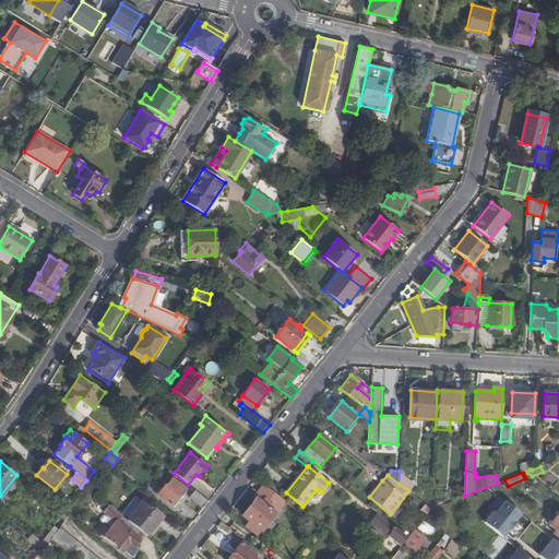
[(157,495),(170,506),(185,489),(171,478),(166,485),(165,485),(157,495)]
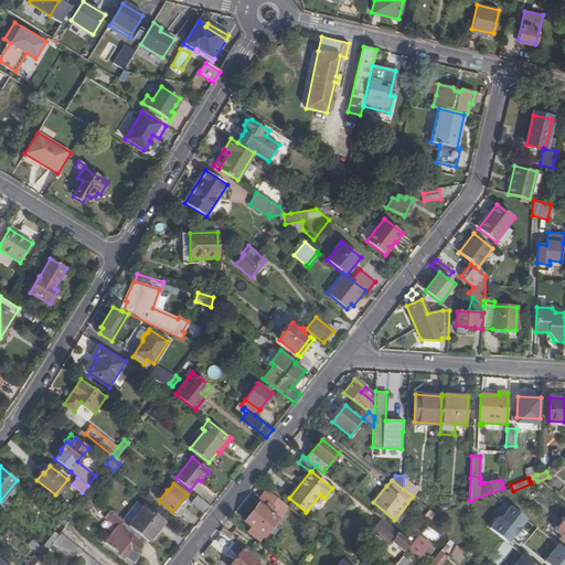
[(157,498),(159,500),(167,490),(168,490),(169,488),(167,486),(157,498)]
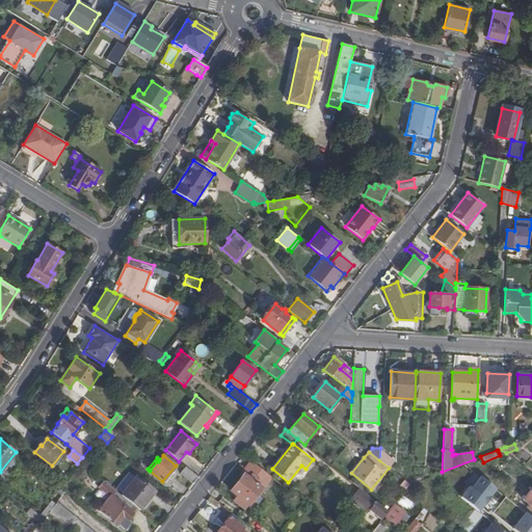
[(315,461),(313,459),(306,469),(308,471),(315,461)]
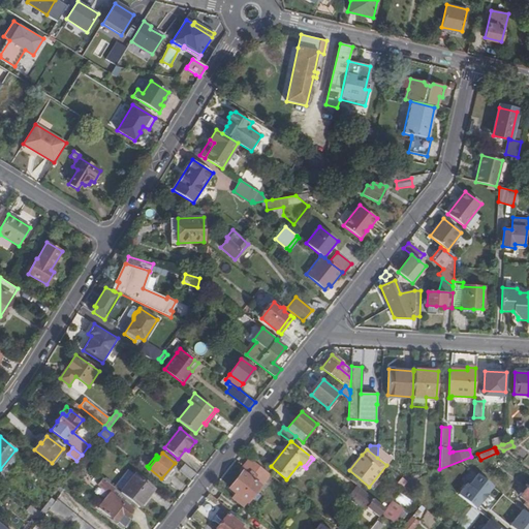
[(270,474),(250,459),(240,471),(242,472),(229,488),(236,493),(247,501),(247,502),(251,496),(255,492),(270,474)]
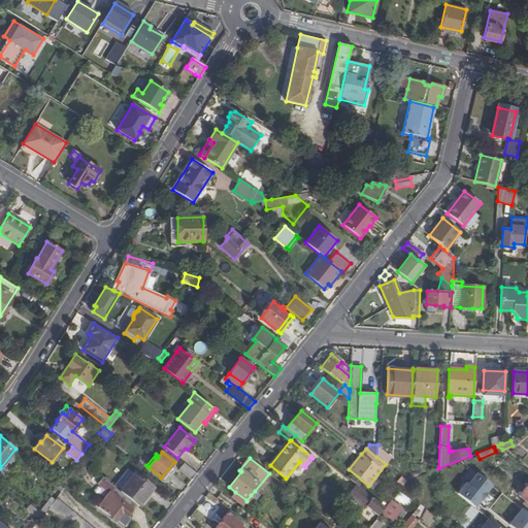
[(174,462),(161,477),(164,480),(176,463),(174,462)]
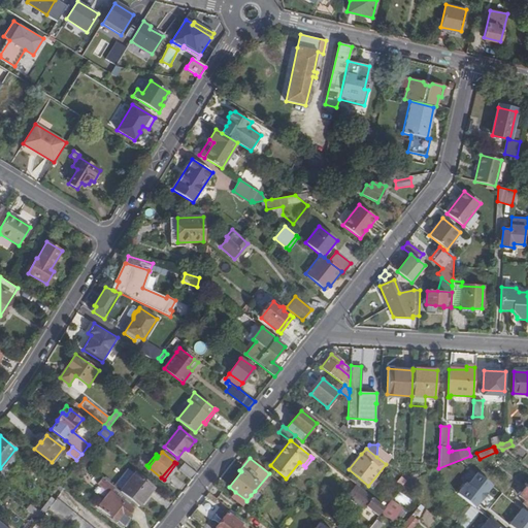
[(185,463),(178,469),(191,480),(197,473),(185,463)]
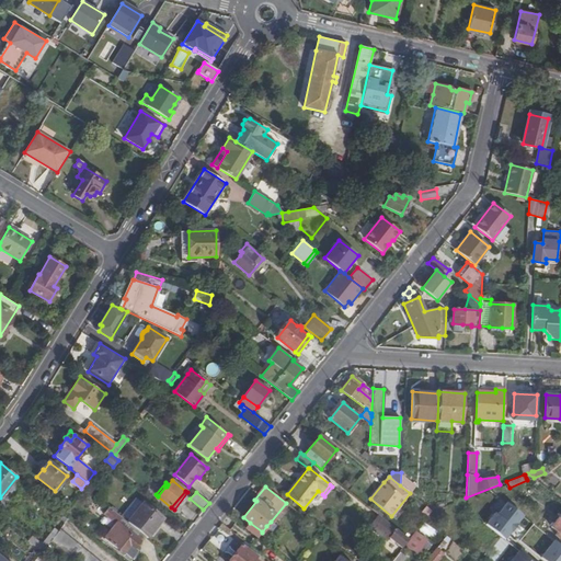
[(506,540),(526,515),(500,495),(490,508),(493,512),(484,523),(506,540)]
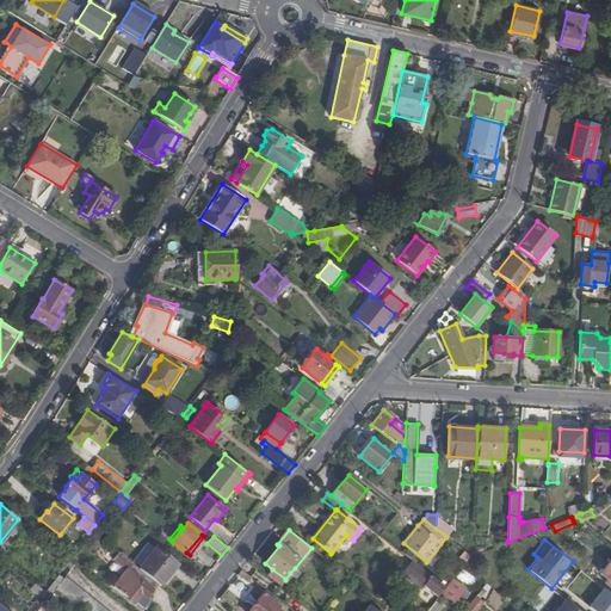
[(178,565),(156,548),(140,569),(158,584),(161,586),(178,565)]
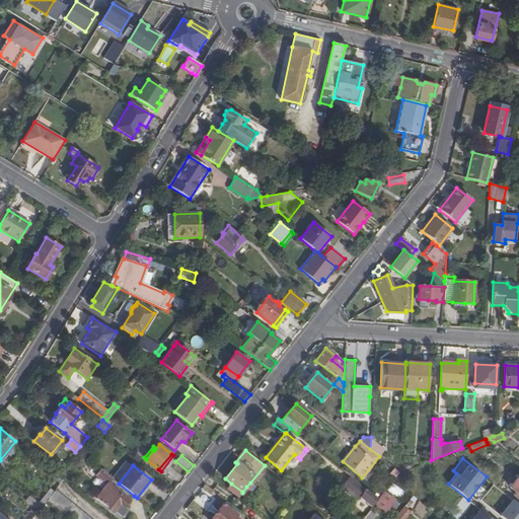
[(394,468),(390,473),(395,476),(399,472),(394,468)]
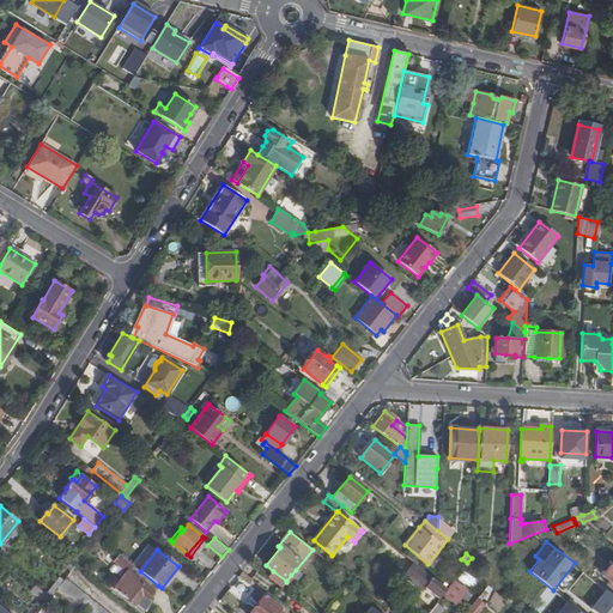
[(147,599),(153,592),(128,572),(134,566),(119,554),(114,560),(127,571),(114,588),(125,596),(126,595),(144,611),(151,602),(147,599)]
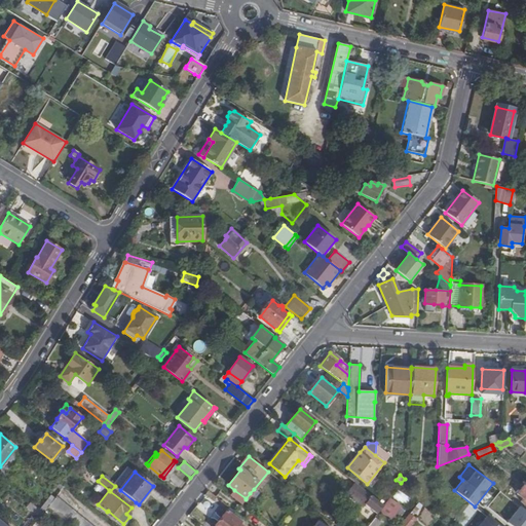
[(365,503),(377,514),(383,505),(371,495),(354,482),(346,493),(363,506),(365,503)]
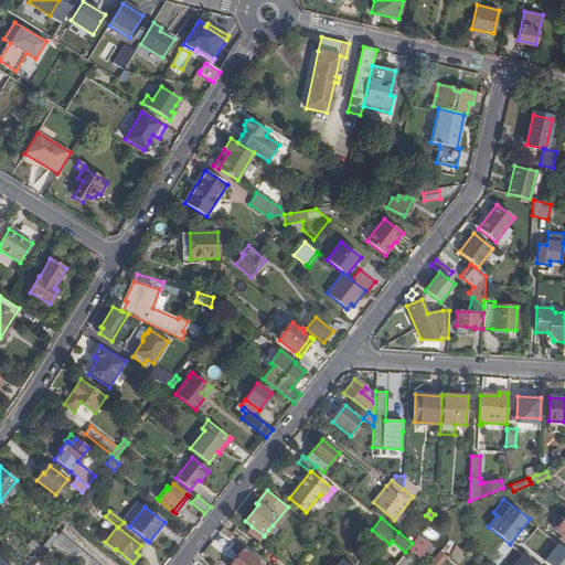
[(564,518),(555,531),(562,535),(564,537),(564,518)]
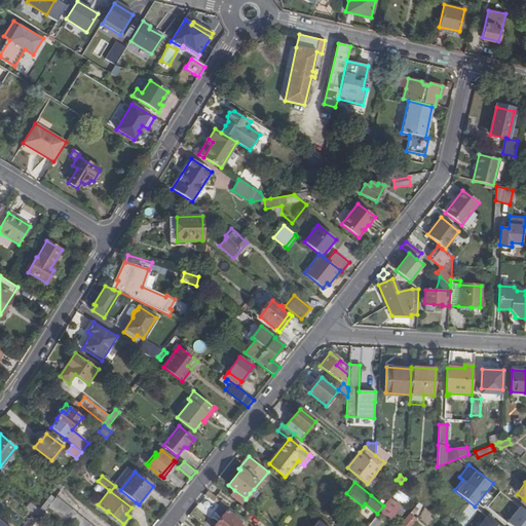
[(110,491),(132,508),(136,502),(120,490),(115,486),(110,491)]
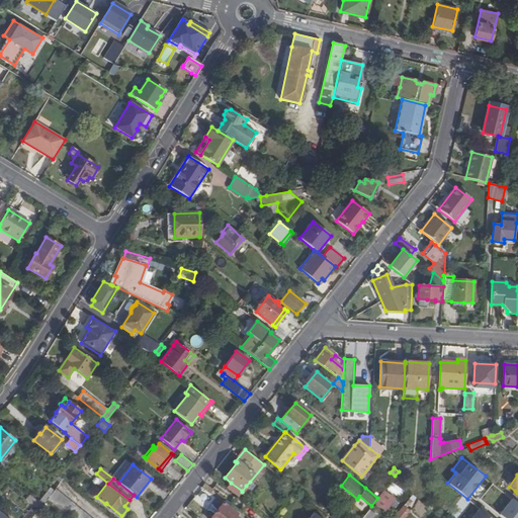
[(251,490),(255,485),(250,482),(246,486),(251,490)]
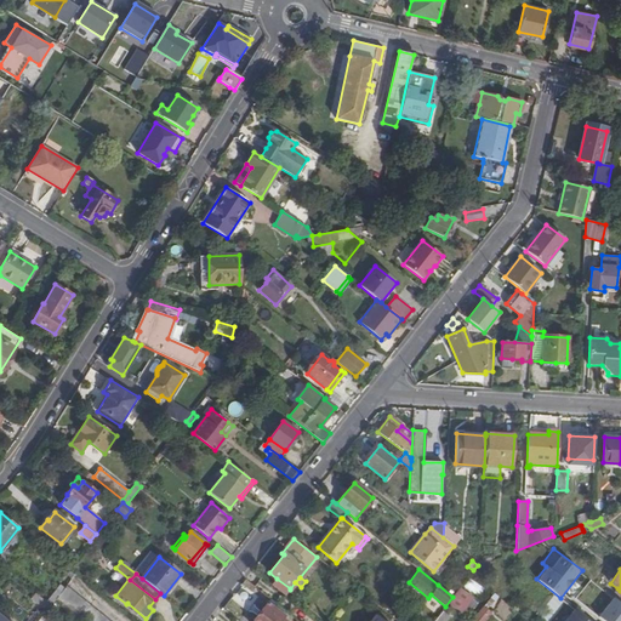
[(463,587),(479,597),(485,588),(469,577),(463,587)]
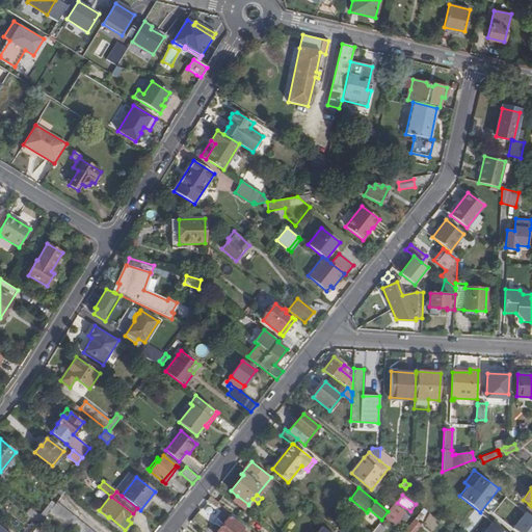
[(248,504),(237,496),(233,501),(244,509),(248,504)]
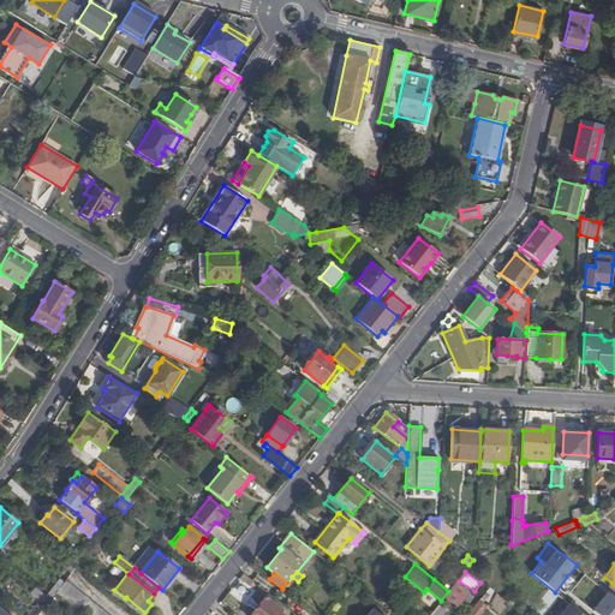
[(601,614),(614,614),(614,595),(583,575),(569,596),(601,614)]
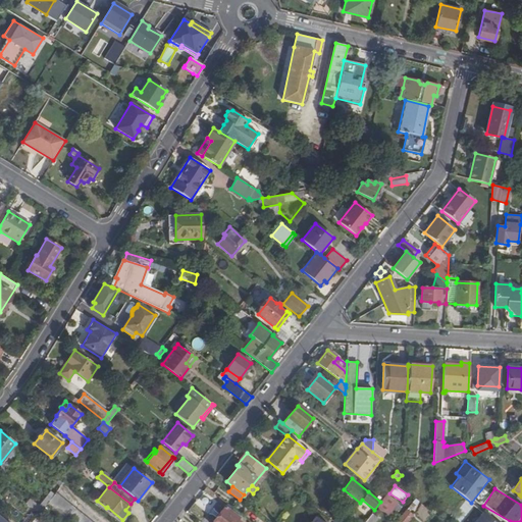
[(92,521),(56,492),(52,498),(47,504),(69,521),(92,521)]
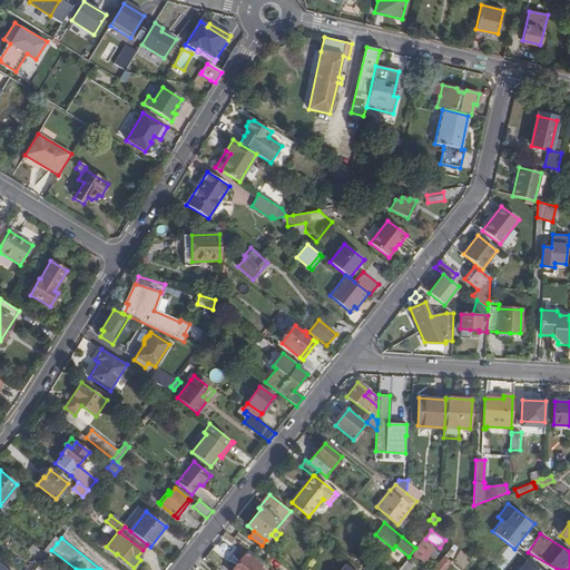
[(423,562),(434,549),(423,539),(416,548),(412,553),(423,562)]
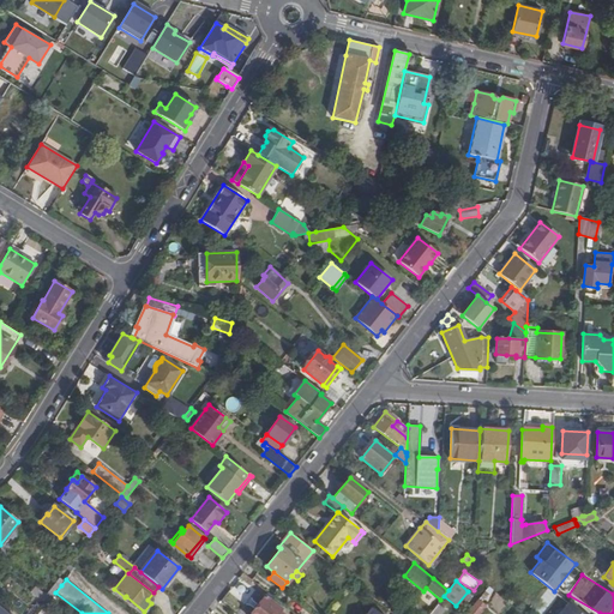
[(46,594),(50,599),(55,593),(61,585),(56,582),(46,594)]
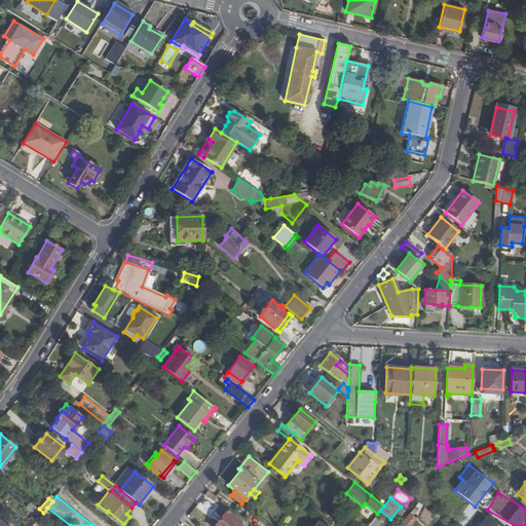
[(30,502),(27,508),(34,514),(38,509),(30,502)]
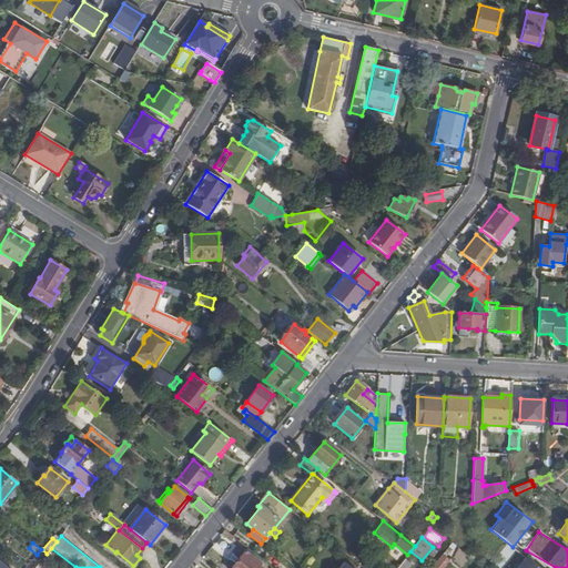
[(41,549),(37,555),(42,559),(47,554),(41,549)]
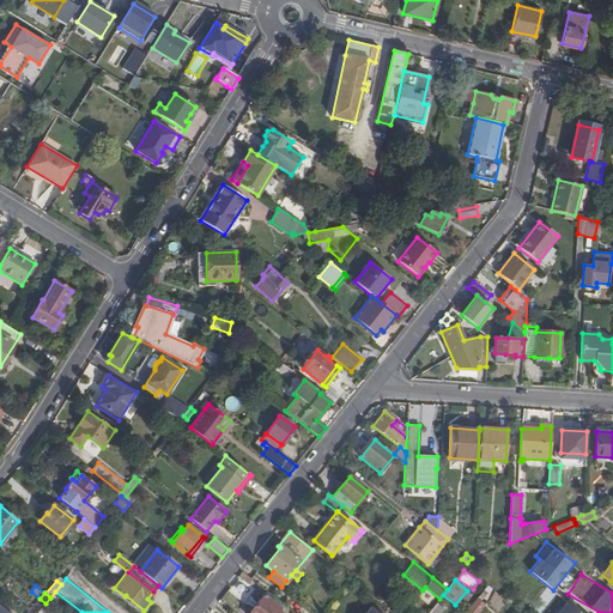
[(271,600),(265,595),(249,612),(275,612),(279,610),(280,608),(283,604),(274,596),(271,600)]
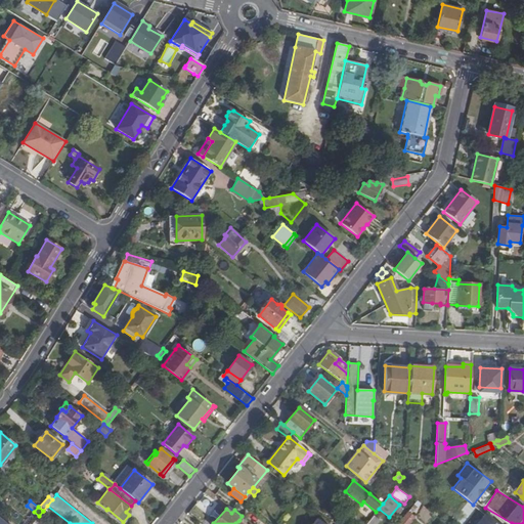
[(408,523),(415,517),(408,512),(398,523),(408,523)]
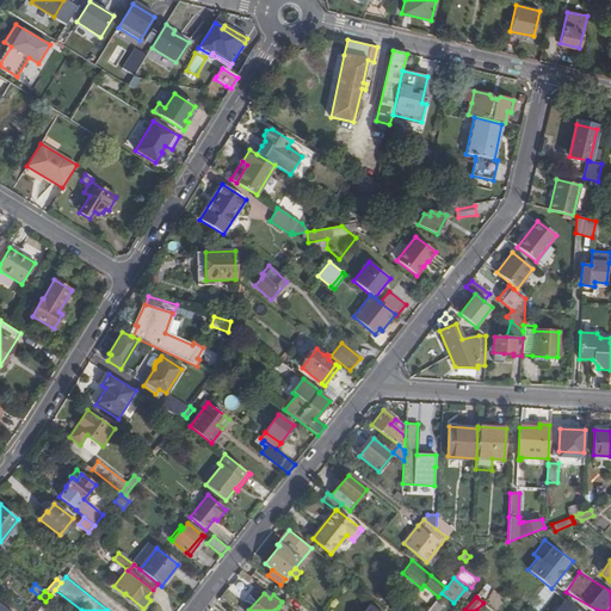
[(578,610),(565,599),(555,610),(578,610)]
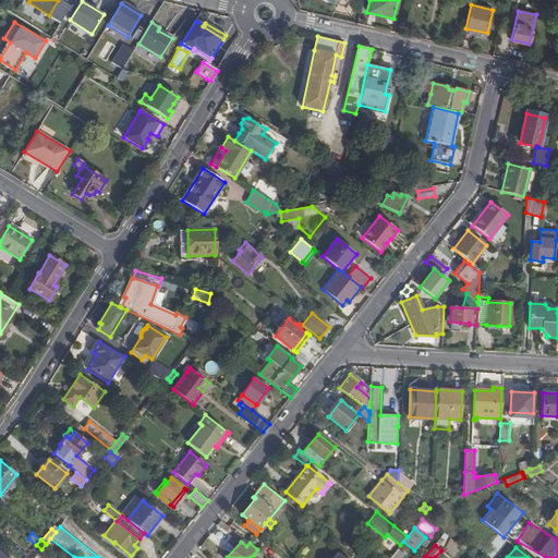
[(401,557),(404,554),(398,548),(390,557),(401,557)]
